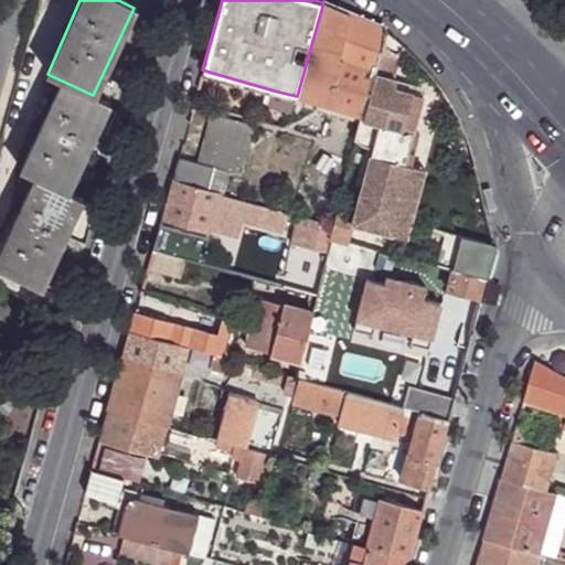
[(381,51),(386,32),(358,6),(323,2),(297,96),(364,114),(375,74),(381,51)]
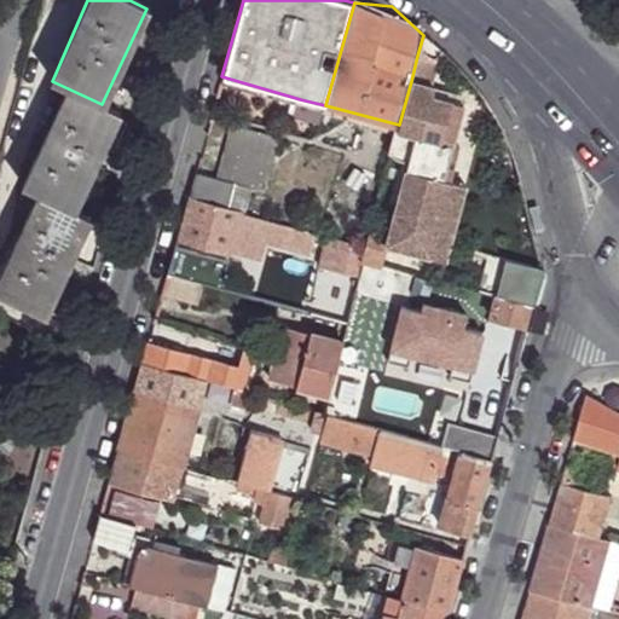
[(417,56),(411,81),(431,87),(438,61),(417,56)]
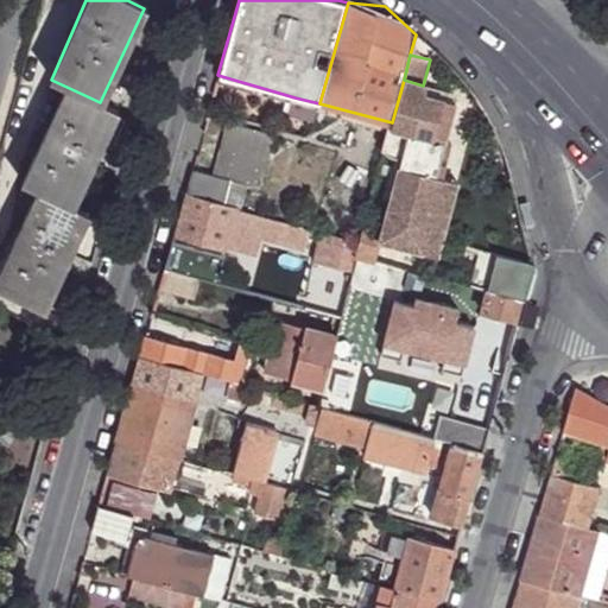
[(385,147),(380,163),(399,168),(384,227),(379,244),(420,255),(443,176),(437,175),(438,171),(444,173),(453,144),(445,143),(456,103),(424,94),(426,86),(423,86),(404,80),(392,122),(390,132),(385,147)]
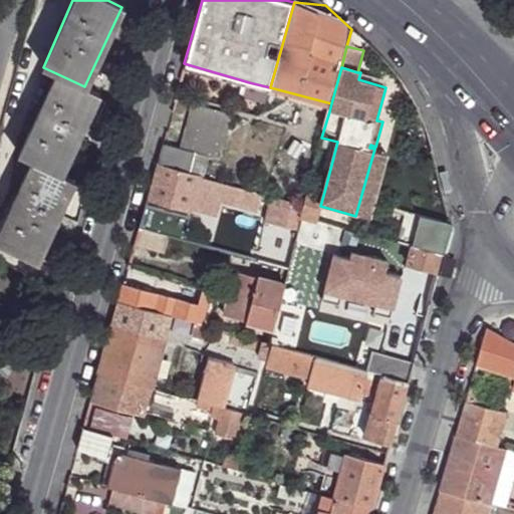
[(58,173),(96,92),(84,86),(56,73),(19,154),(32,160),(58,173)]
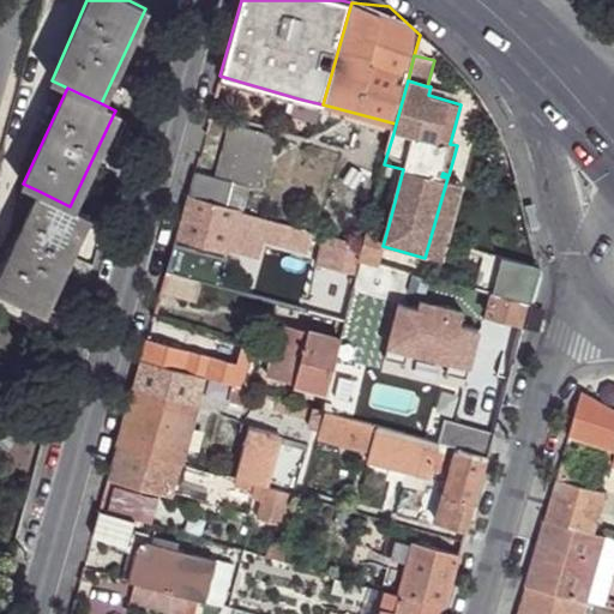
[(295,110),(319,118),(320,115),(323,104),(298,98),(295,110)]
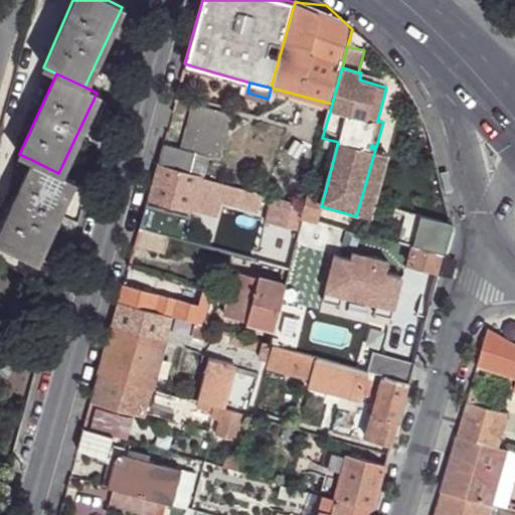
[(271,88),(269,97),(323,110),(330,112),(332,104),(271,88)]
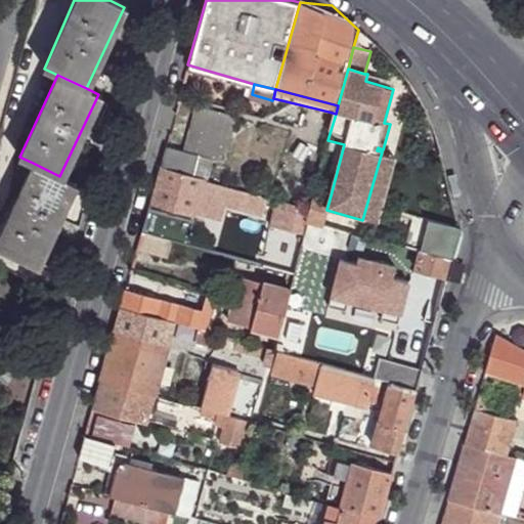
[(165,147),(158,170),(202,182),(208,160),(224,164),(236,119),(197,107),(184,153),(165,147)]
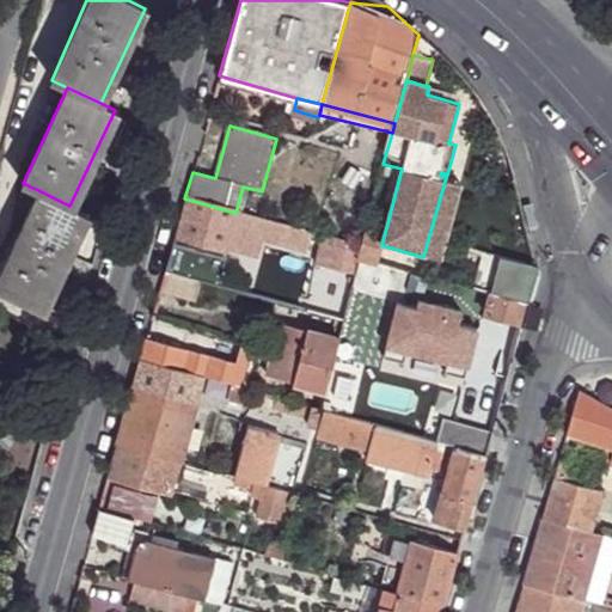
[(459,181),(446,177),(423,257),(438,261),(459,181)]
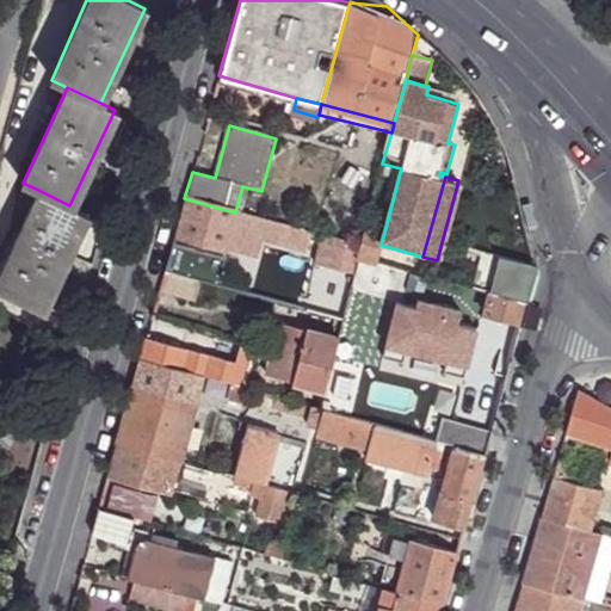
[(69,205),(38,190),(0,272),(0,291),(42,312),(69,254),(87,214),(69,205)]
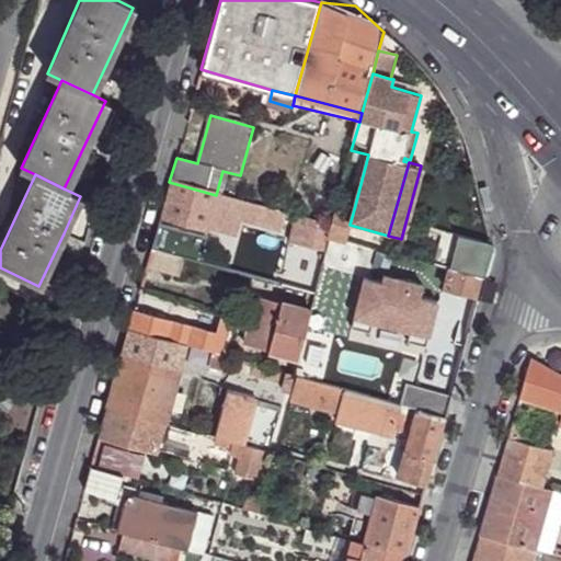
[(169,182),(160,216),(208,229),(219,196),(216,195),(169,182)]
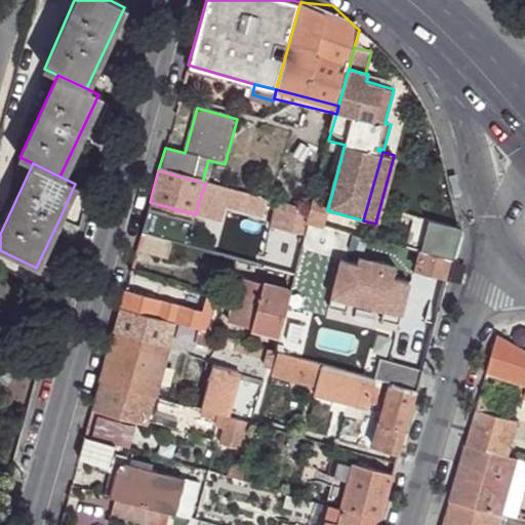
[(205,184),(195,214),(211,219),(216,202),(220,188),(205,184)]
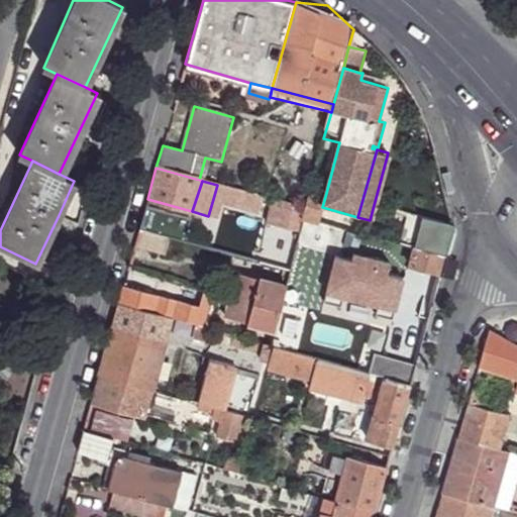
[(217,185),(213,199),(249,208),(250,201),(251,194),(217,185)]
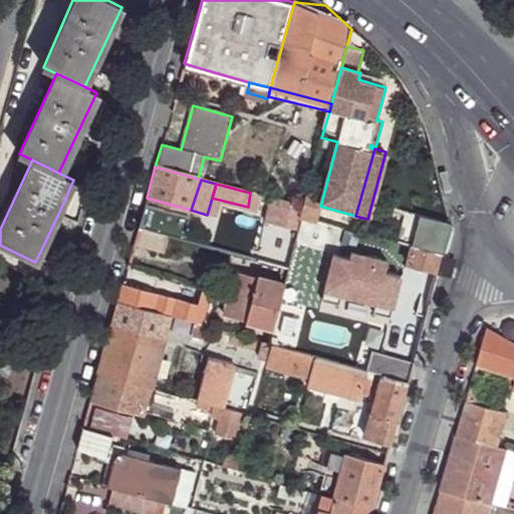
[(301,216),(304,217),(316,220),(320,206),(324,192),(307,188),(302,207),(301,216)]
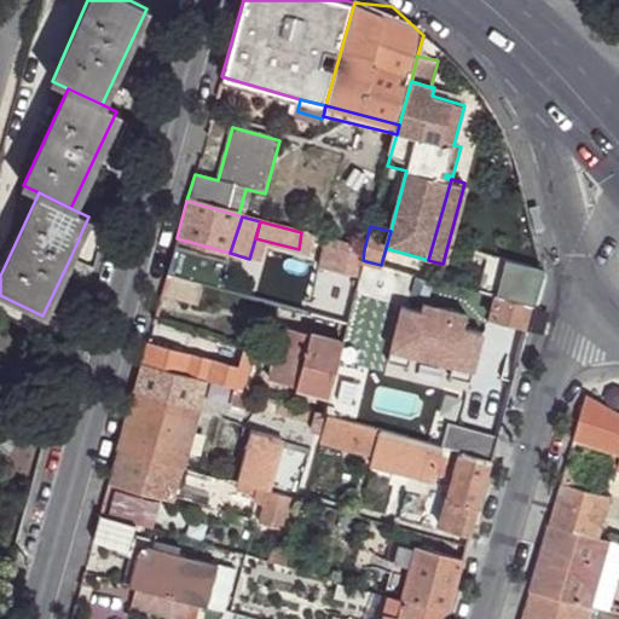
[(300,241),(322,247),(323,238),(301,232),(300,241)]
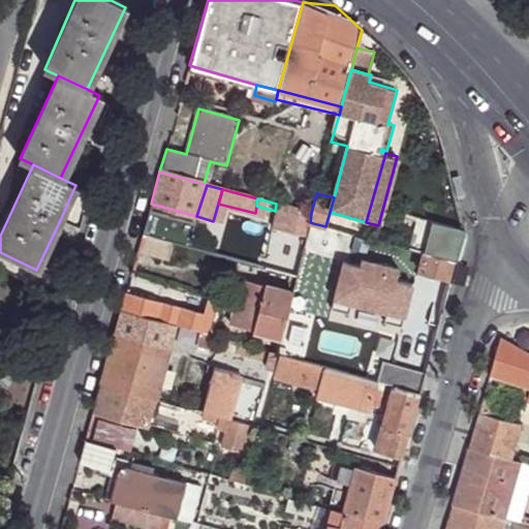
[(307,222),(310,222),(311,213),(276,204),(275,211),(273,230),(304,235),(307,222)]
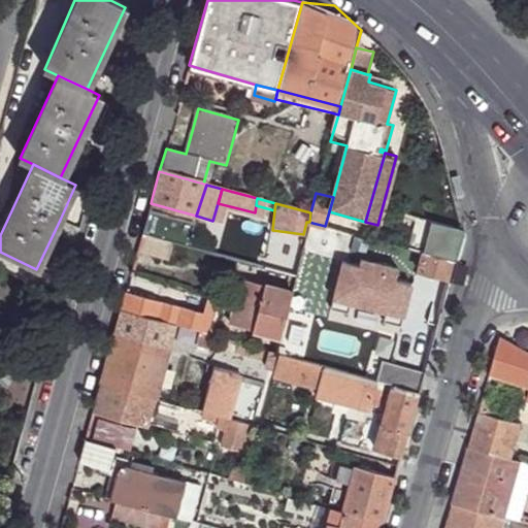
[(141,234),(173,242),(178,222),(147,212),(141,234)]
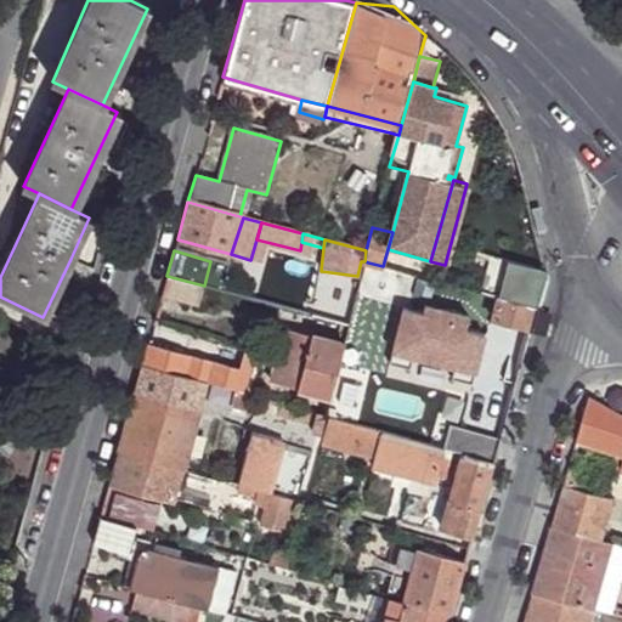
[(202,305),(208,287),(204,286),(167,276),(162,294),(202,305)]
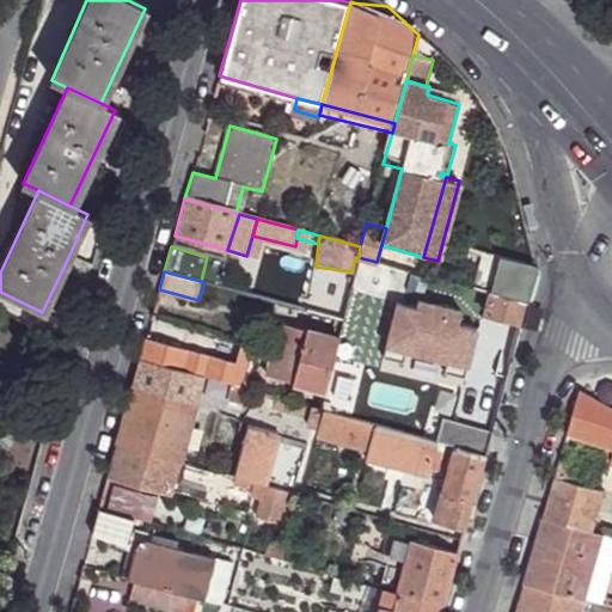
[(485,316),(525,325),(536,283),(497,273),(485,316)]
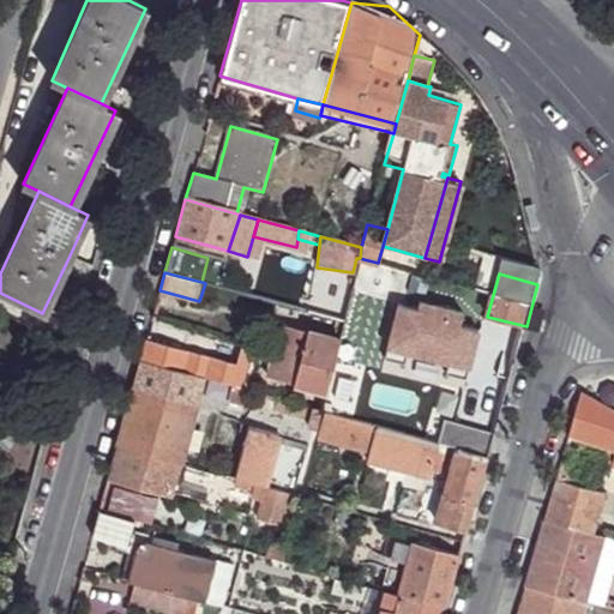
[(474,347),(486,313),(441,300),(440,304),(420,296),(410,325),(419,327),(474,347)]
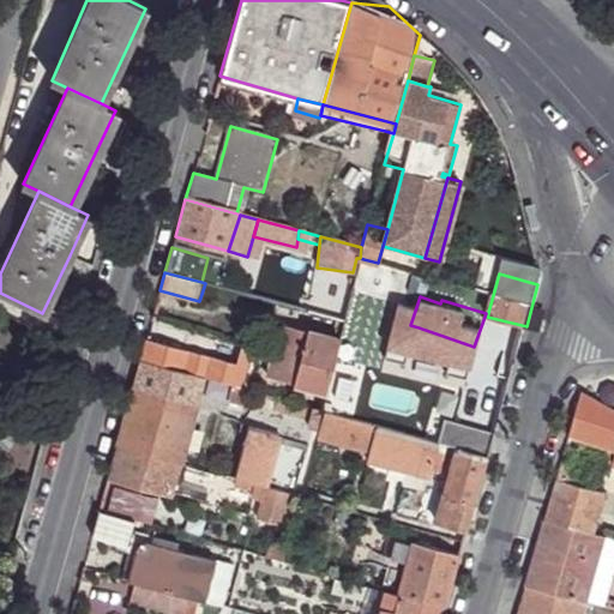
[(272,378),(329,391),(341,338),(284,325),(272,378)]
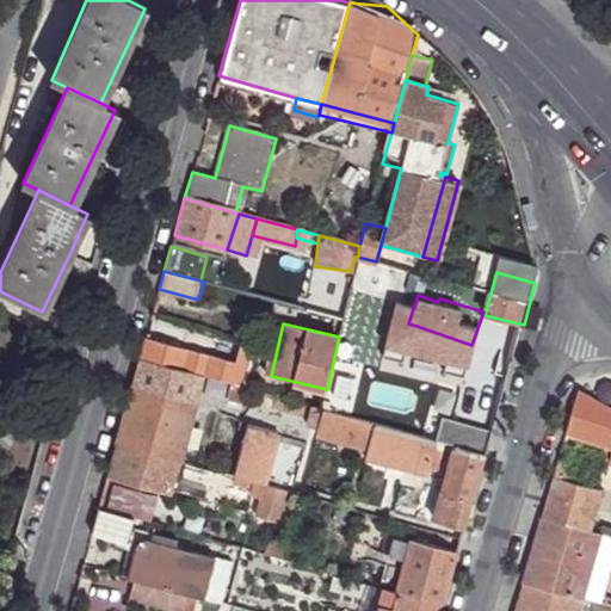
[(470,352),(471,345),(417,326),(412,338),(452,352),(454,347),(470,352)]
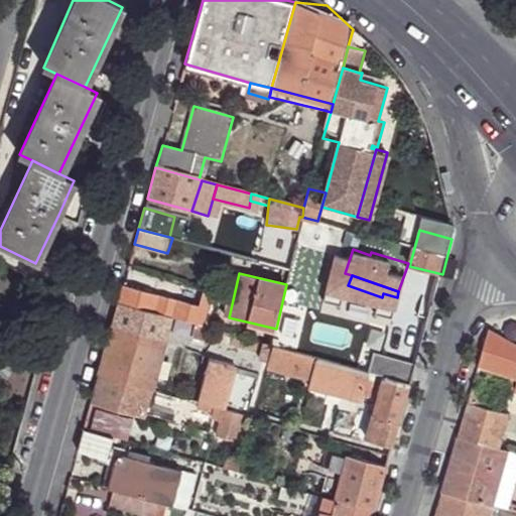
[(201,296),(204,288),(183,283),(181,290),(201,296)]
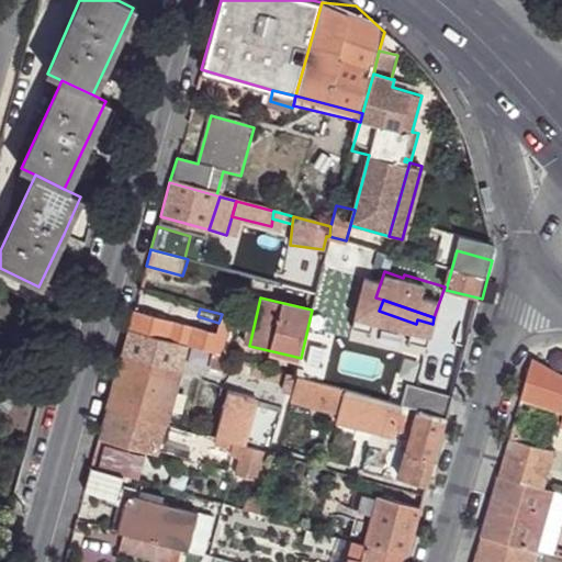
[(128,330),(224,357),(235,317),(222,314),(218,323),(216,334),(134,312),(128,330)]
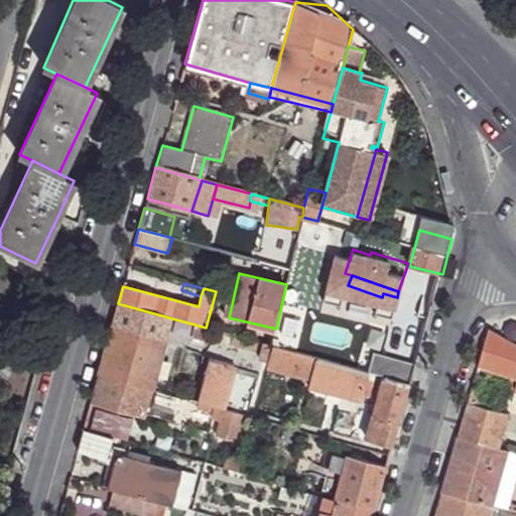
[(376,374),(371,372),(271,345),(217,331),(206,328),(118,303),(112,328),(164,341),(165,337),(181,341),(182,333),(214,342),(216,335),(229,339),(228,342),(262,351),(261,357),(271,360),(269,364),(312,377),(310,384),(362,398),(367,378),(374,380),(376,374)]
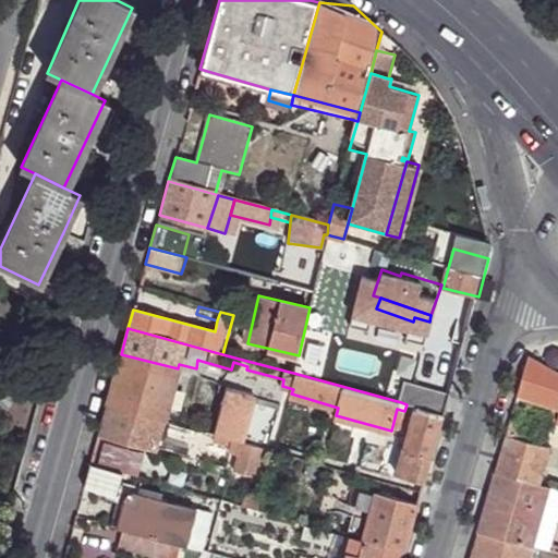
[(460,362),(461,353),(450,351),(448,359),(460,362)]
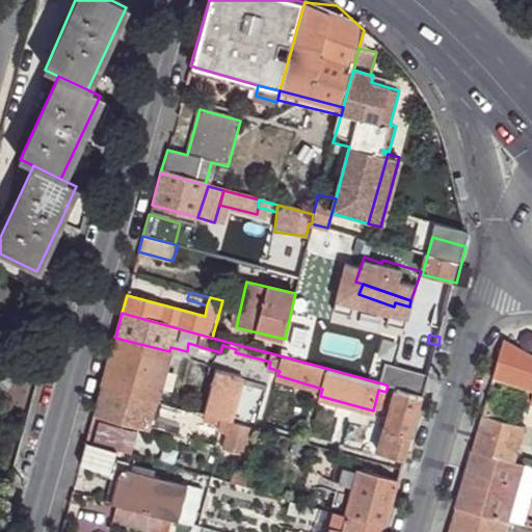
[(168,354),(169,351),(115,338),(101,388),(155,402),(168,354)]
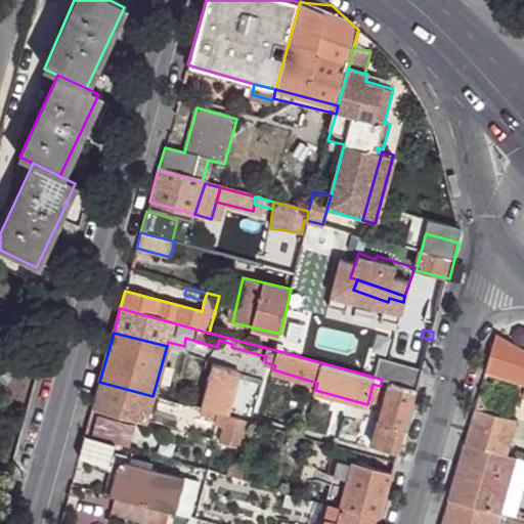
[(220,336),(275,350),(209,333),(220,336)]
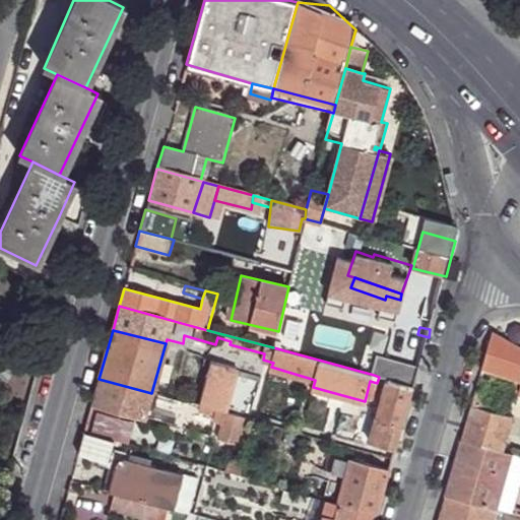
[(420,366),(429,337),(417,334),(411,333),(403,362),(420,366)]
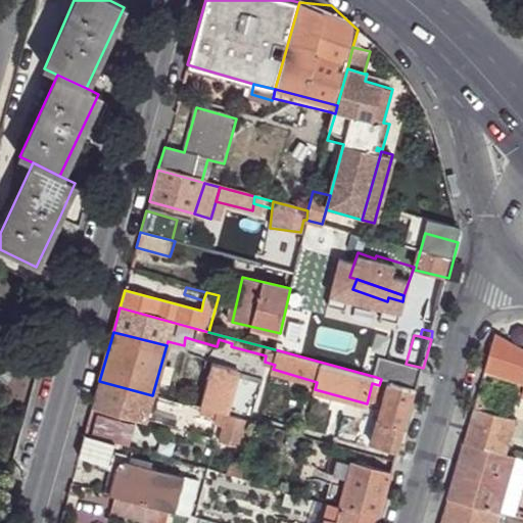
[(522,351),(494,336),(484,370),(522,380),(522,388),(522,391),(522,390),(522,351)]
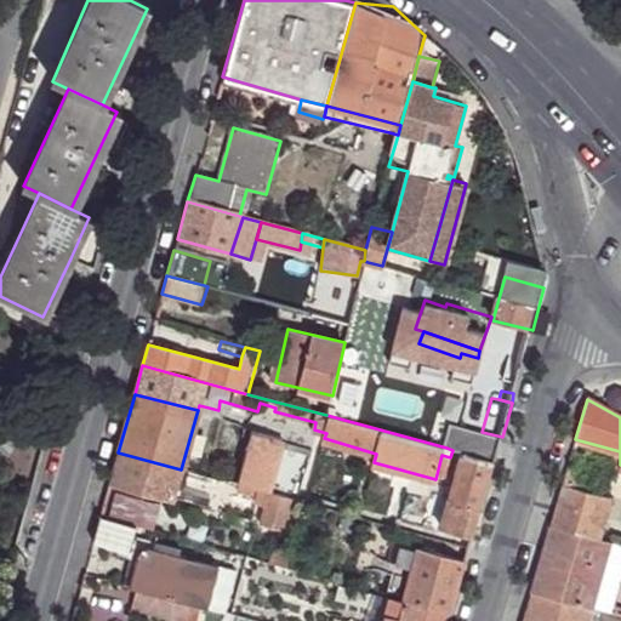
[(215,419),(197,414),(181,469),(198,473),(214,422),(215,419)]
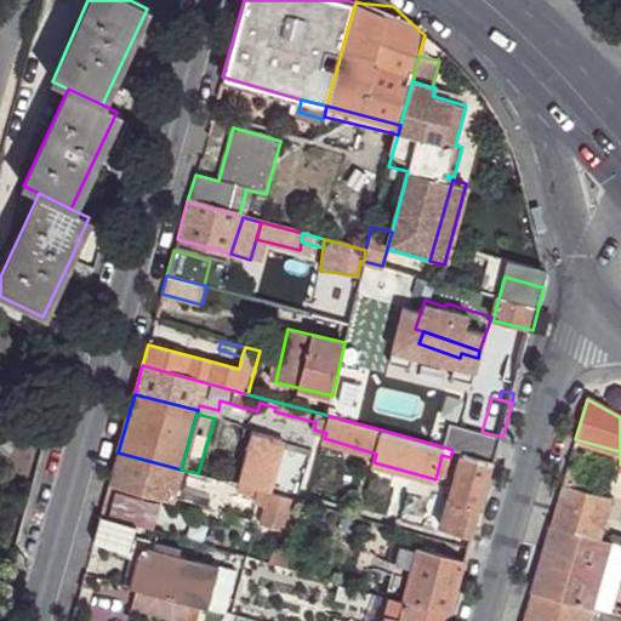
[(495,461),(502,437),(482,432),(453,426),(446,448),(453,450),(463,454),(495,461)]
